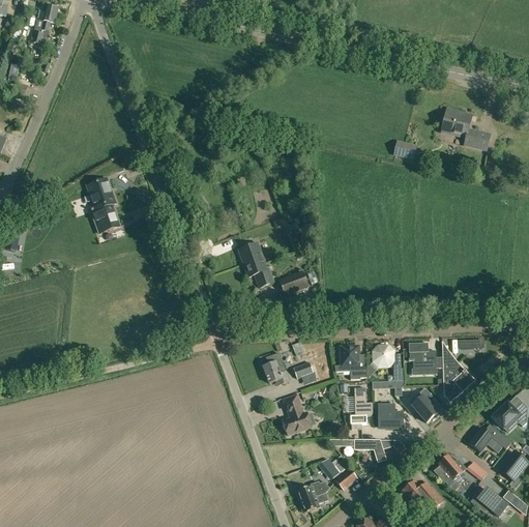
[(28,17),(31,7),(21,3),(17,13),(28,17)]
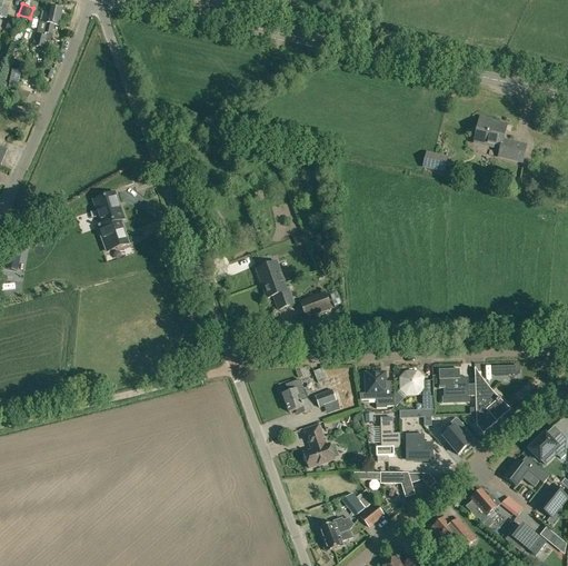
[(45,38),(50,39),(53,23),(58,25),(62,7),(49,5),(46,20),(42,19),(38,21),(37,29),(43,31),(42,32),(36,31),(33,43),(43,46),(45,38)]
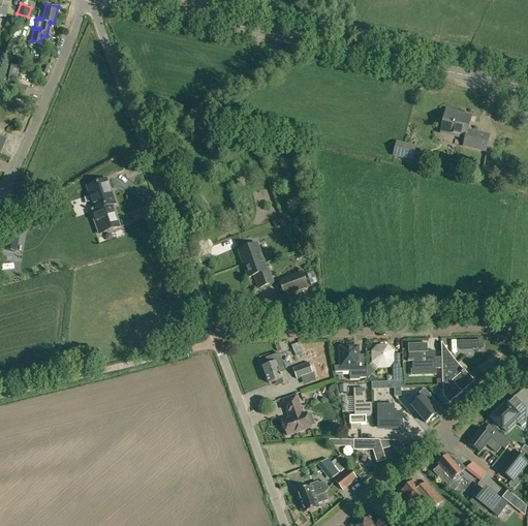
[(8,13),(4,25),(11,27),(14,16),(8,13)]
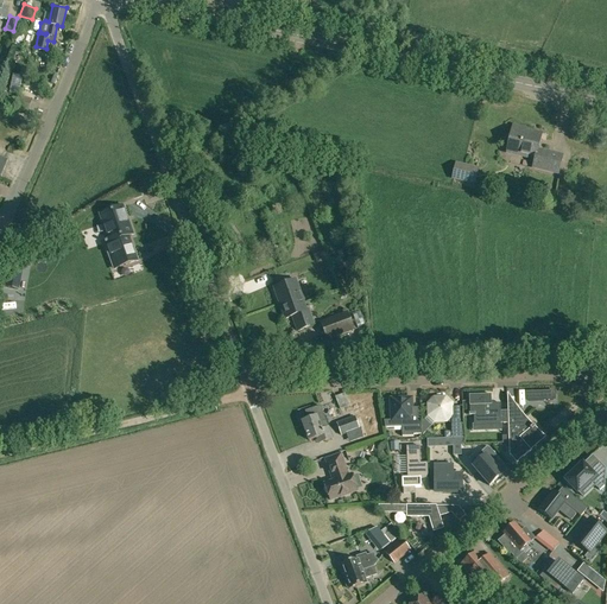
[(20,46),(21,42),(25,29),(18,26),(13,44),(20,46)]
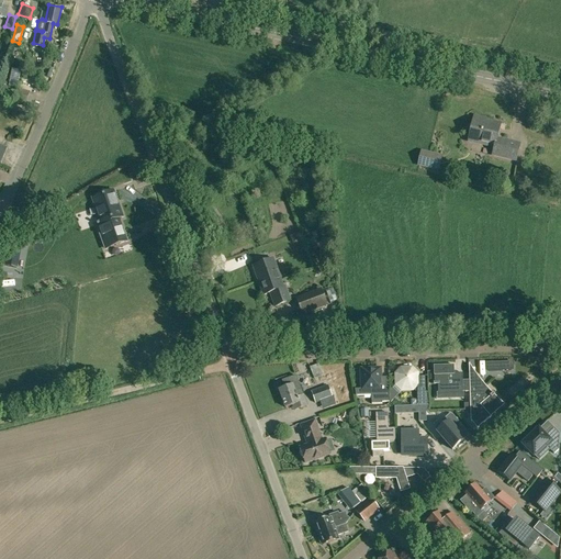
[(24,100),(26,92),(14,89),(12,97),(24,100)]
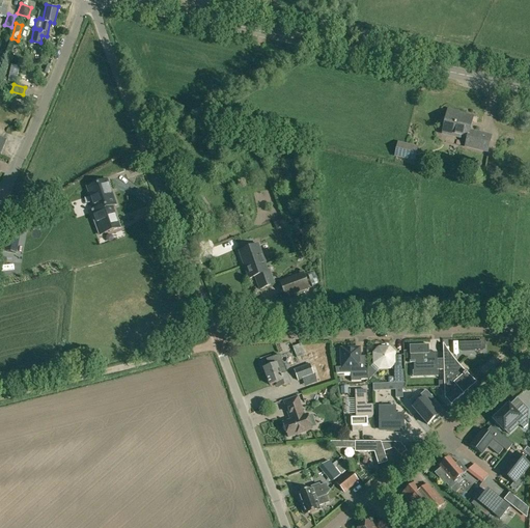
[(447,106),(443,123),(450,124),(448,132),(466,136),(465,143),(486,148),(490,137),(468,132),(472,114),(457,111),(457,109),(447,106)]
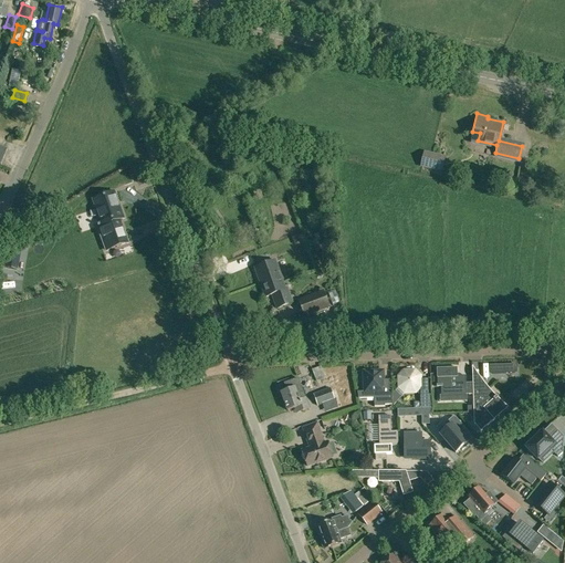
[(232,143),(230,149),(242,152),(243,145),(232,143)]
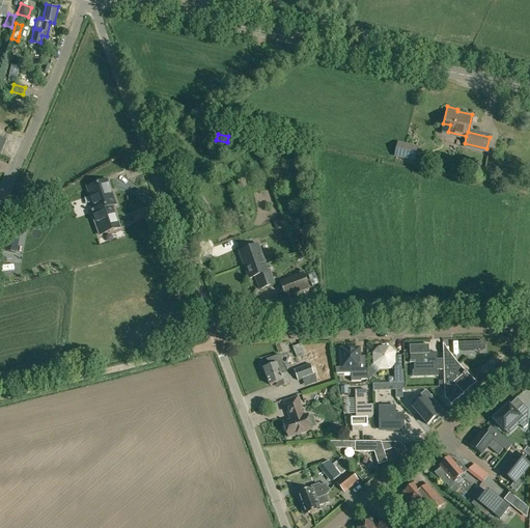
[(394,155),(415,159),(417,145),(397,142),(394,155)]
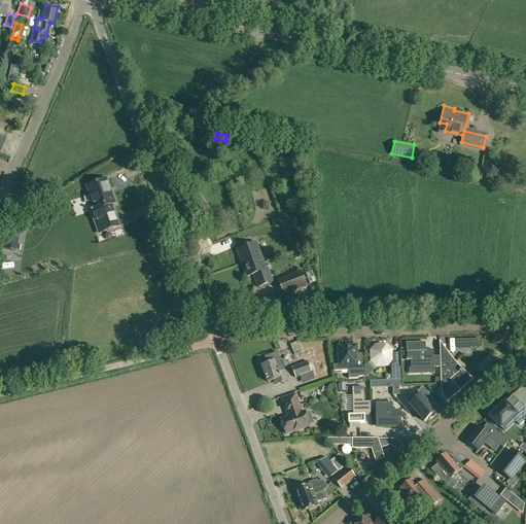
[(475,162),(471,175),(485,178),(488,165),(475,162)]
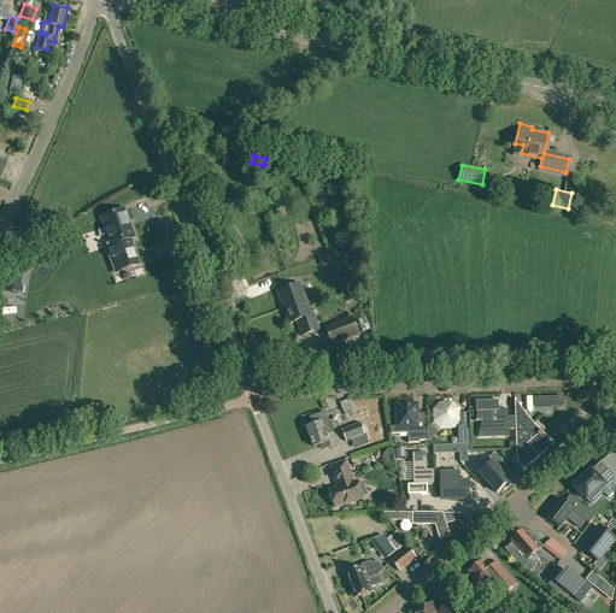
[(128,258),(135,255),(129,236),(134,235),(123,206),(101,214),(110,241),(105,242),(115,270),(130,264),(128,258)]
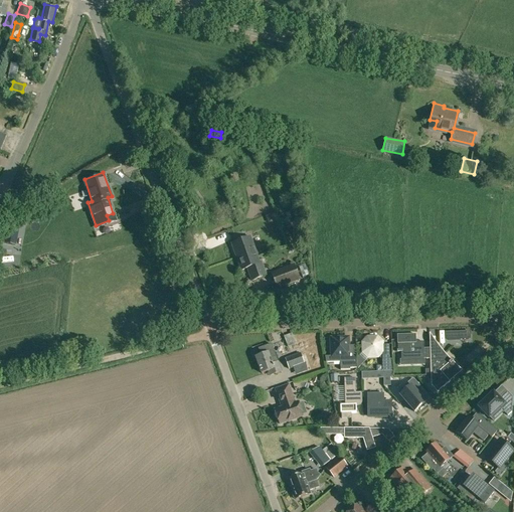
[(274,210),(265,213),(268,220),(276,217),(274,210)]
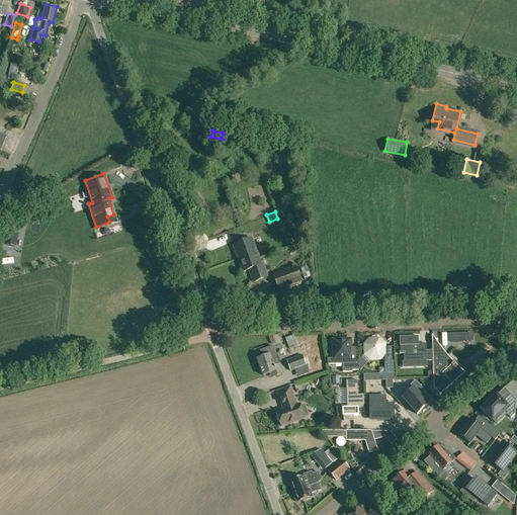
[(248,257),(257,253),(251,237),(233,243),(238,256),(247,253),(248,257)]
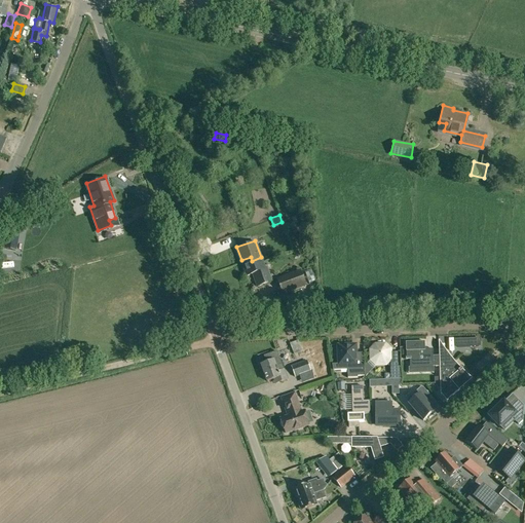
[(241,260),(247,273),(253,271),(257,285),(271,278),(265,265),(264,265),(261,257),(252,261),(251,257),(241,260)]
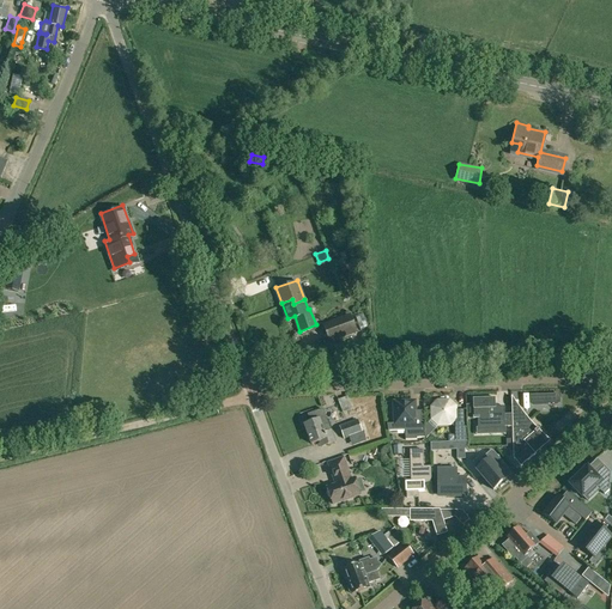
[(356,329),(350,311),(322,322),(328,340),(356,329)]
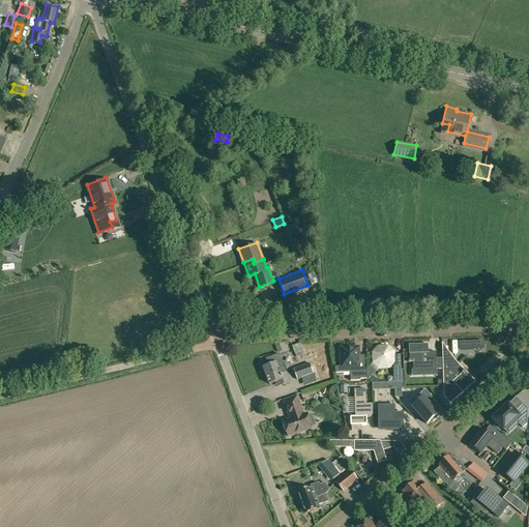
[(290,303),(281,306),(284,318),(291,315),(291,310),(290,303)]
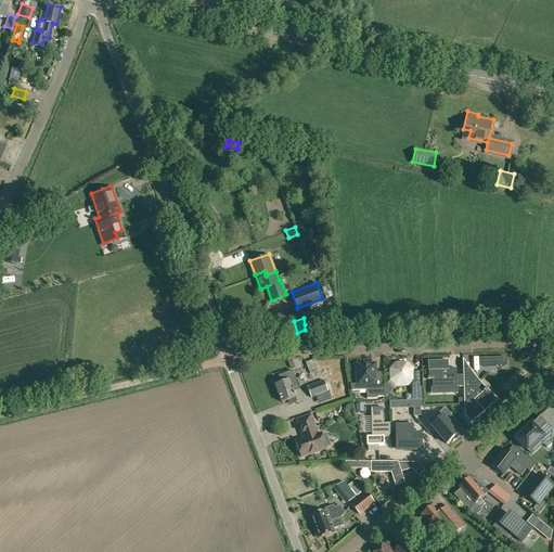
[(481,363),(503,362),(503,354),(481,355),(481,363)]
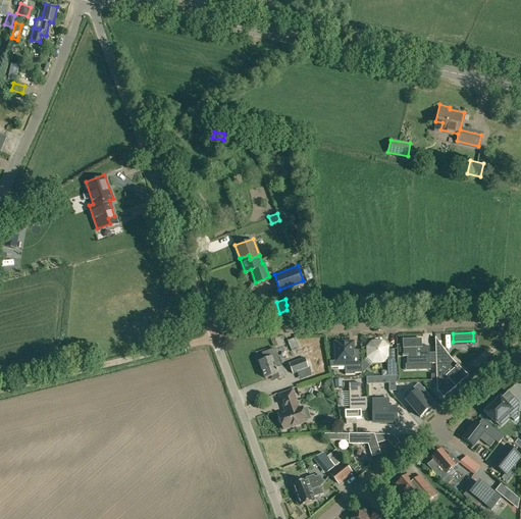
[(299,347),(297,342),(295,335),(287,339),(291,350),(299,347)]
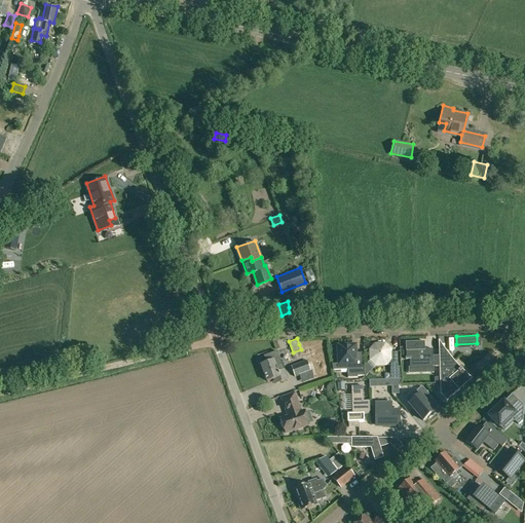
[(409,357),(409,365),(433,364),(439,364),(438,353),(432,353),(432,346),(424,346),(423,339),(405,340),(406,356),(405,356),(405,357),(409,357)]
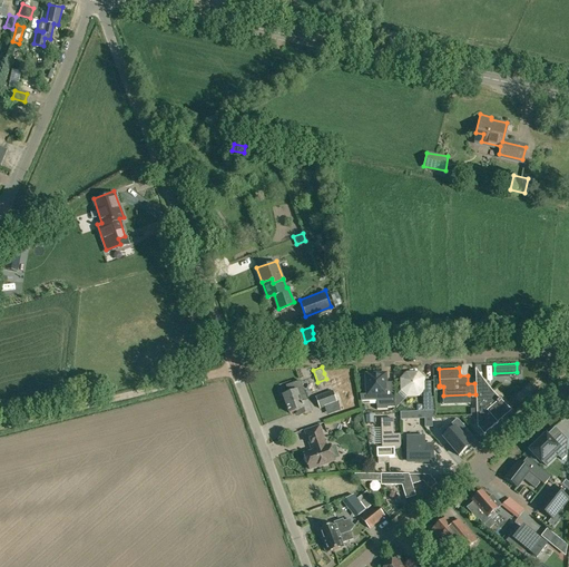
[(393,404),(393,389),(385,389),(385,380),(385,370),(364,371),(365,391),(365,393),(375,393),(375,398),(376,407),(386,407),(386,404),(393,404)]
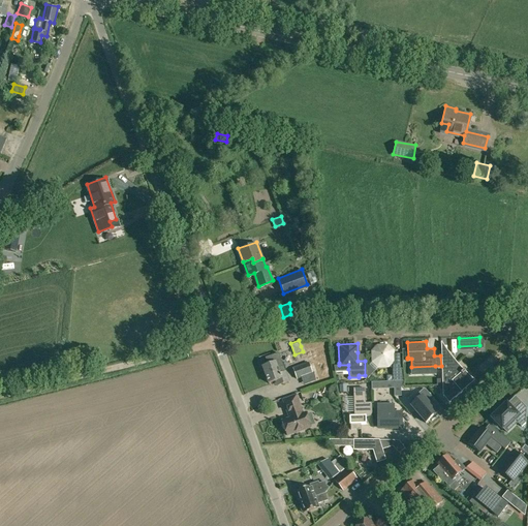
[(387,364),(392,360),(392,366),(400,366),(399,351),(392,351),(392,348),(386,343),(376,344),(371,349),(372,360),(377,365),(387,364)]
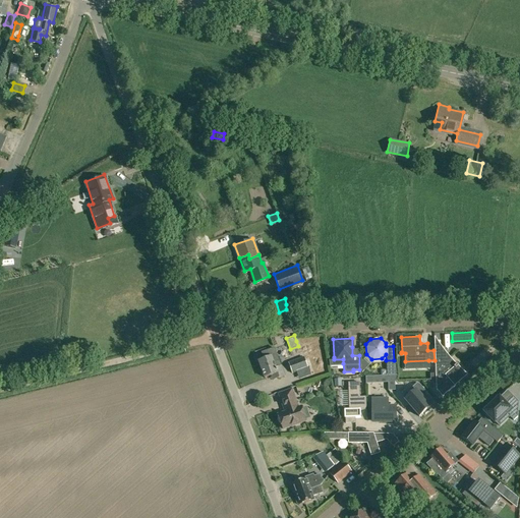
[(265,356),(263,357),(258,358),(265,375),(271,372),(273,377),(284,372),(273,345),(266,348),(268,353),(264,355),(265,356)]
